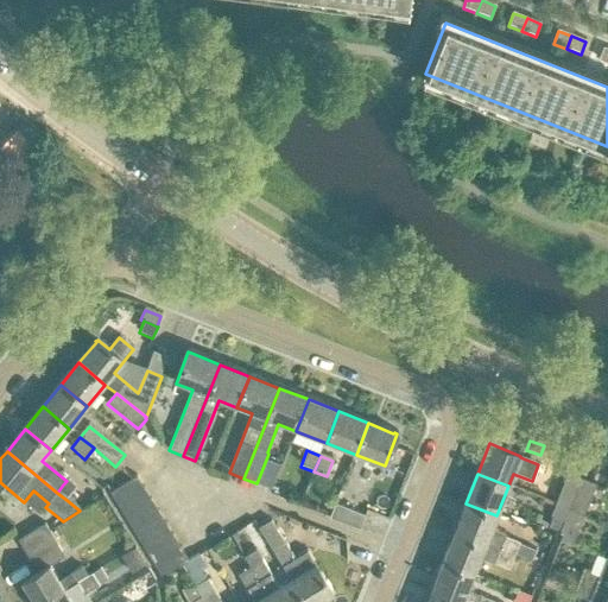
[(568,475),(557,504),(570,508),(582,480),(568,475)]
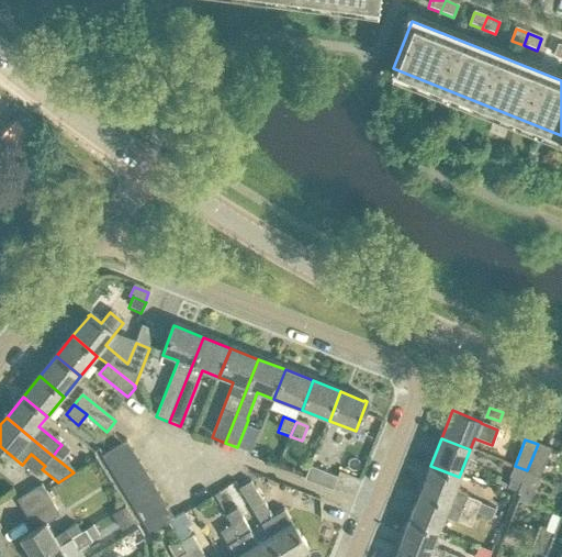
[(102,457),(109,468),(133,454),(126,443),(119,447),(102,457)]
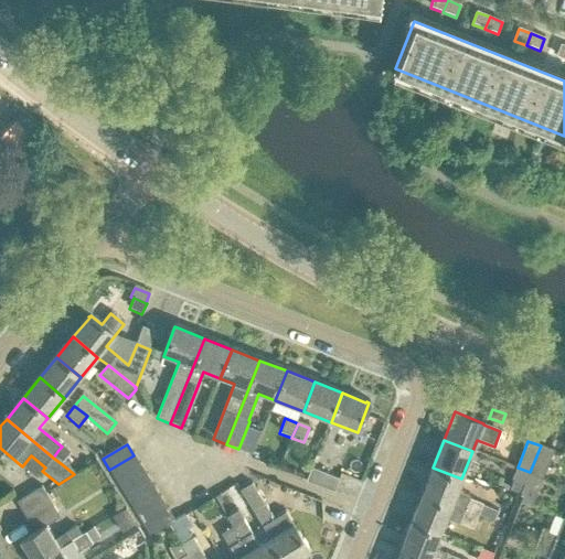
[(554,451),(541,445),(530,472),(543,477),(554,451)]
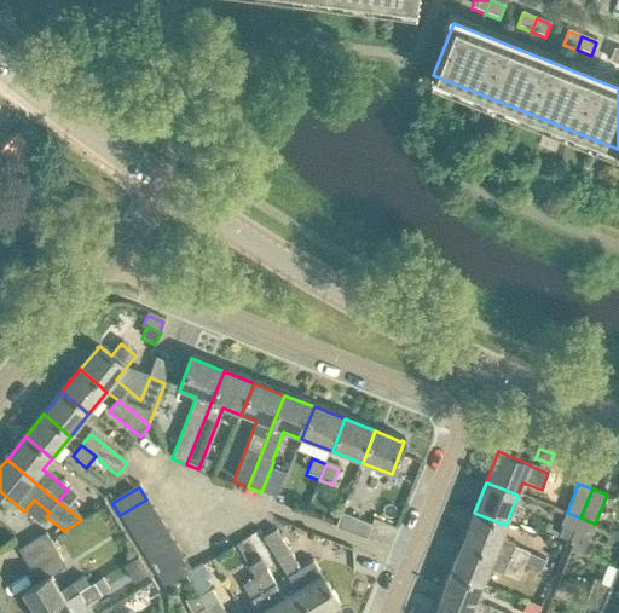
[(64,493),(58,502),(68,509),(74,501),(64,493)]
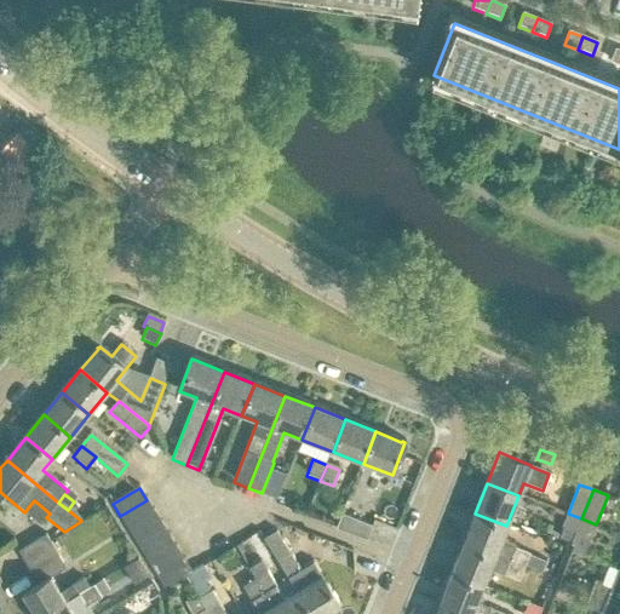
[(120,516),(128,529),(155,512),(147,500),(120,516)]
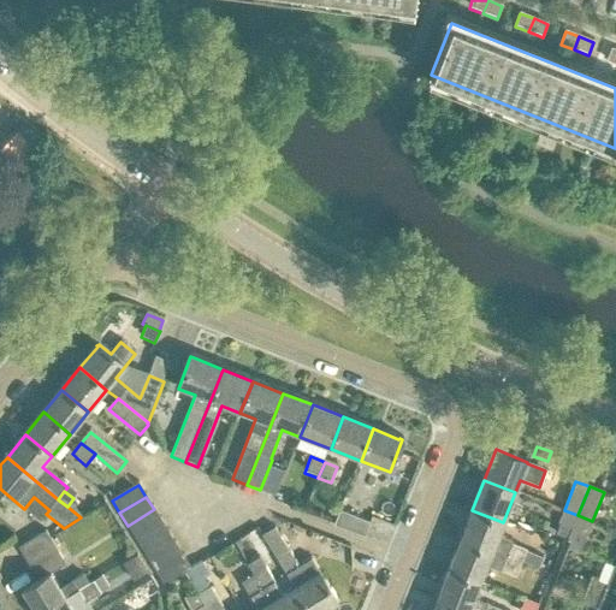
[(128,526),(135,538),(161,521),(154,509),(128,526)]
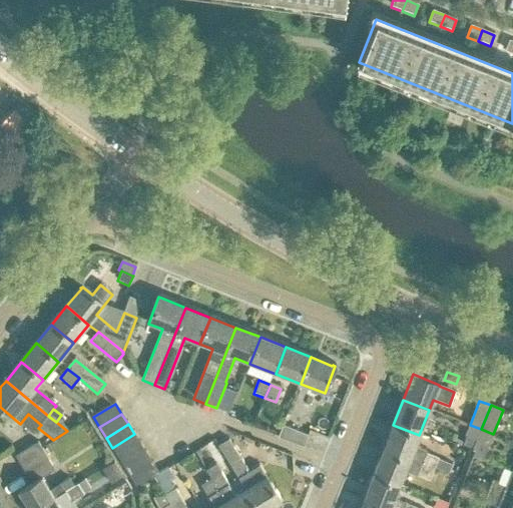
[(393,425),(383,450),(434,470),(438,461),(438,459),(426,454),(427,452),(415,447),(419,435),(393,425)]
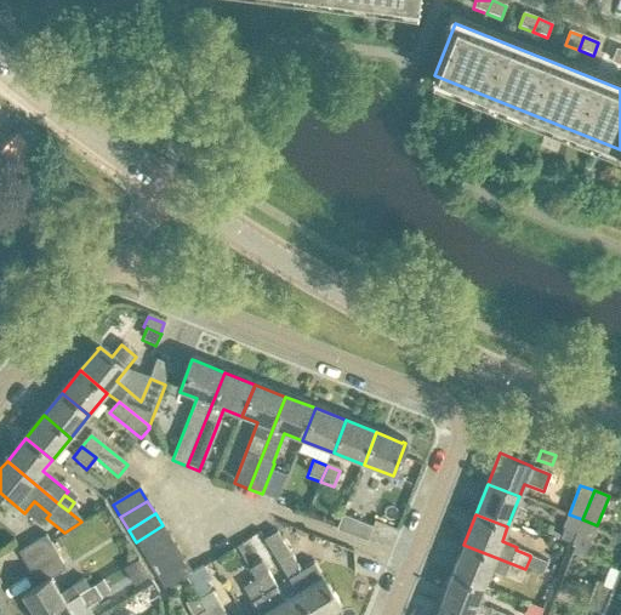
[(582,519),(569,514),(563,528),(564,529),(559,541),(573,546),(577,534),(582,519)]
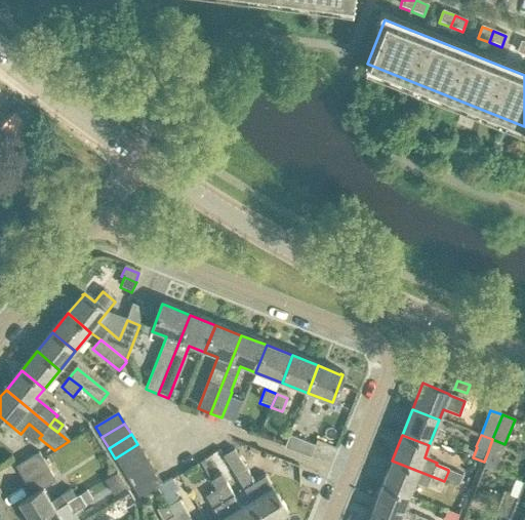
[(284,448),(310,458),(315,446),(289,436),(284,448)]
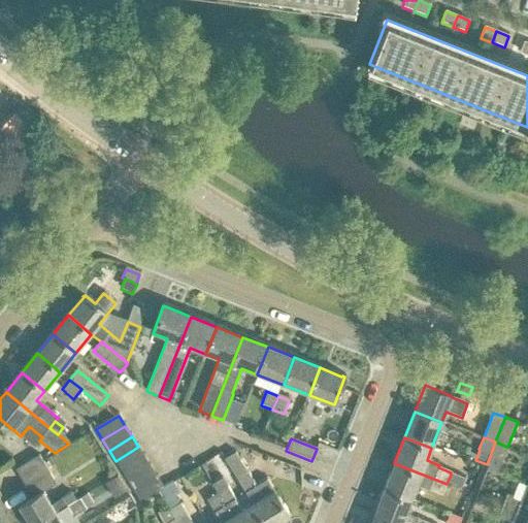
[(507,447),(495,442),(491,454),(502,459),(507,447)]
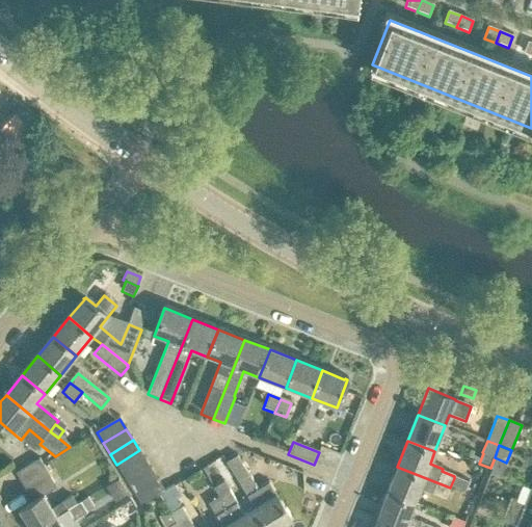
[(116,465),(123,475),(145,460),(139,450),(116,465)]
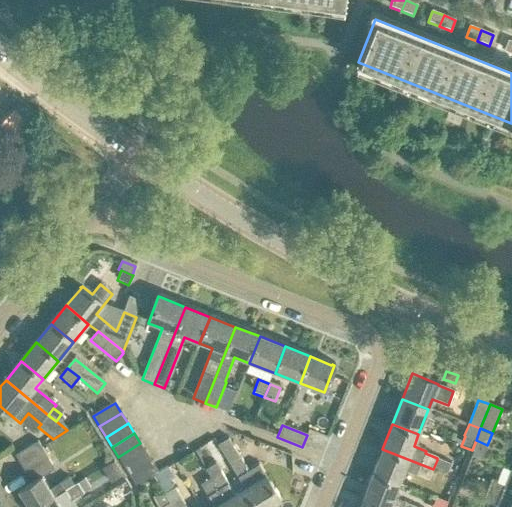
[(245,489),(255,506),(271,506),(279,502),(281,501),(259,465),(248,472),(228,439),(218,446),(244,489),(245,489)]
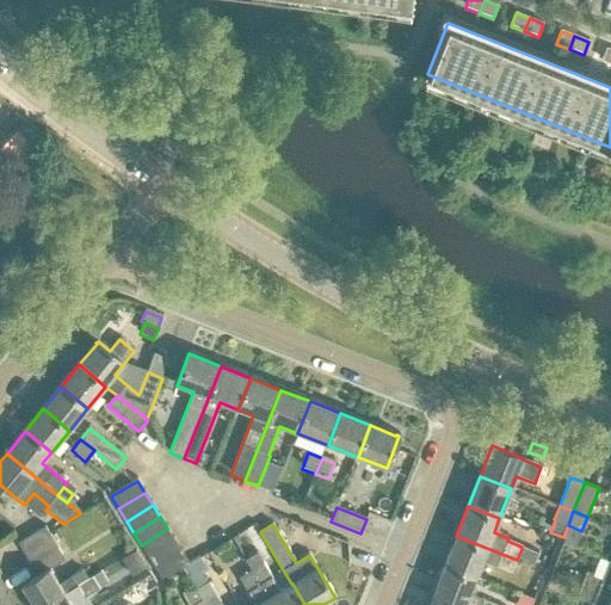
[(45,529),(19,545),(30,565),(57,548),(45,529)]
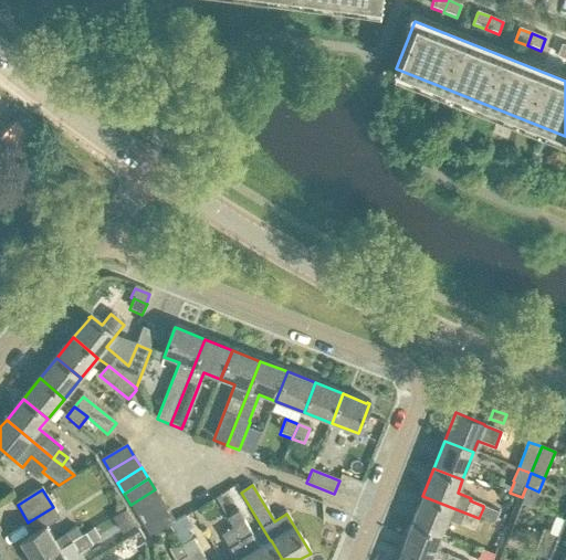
[(130,505),(137,516),(161,500),(155,489),(130,505)]
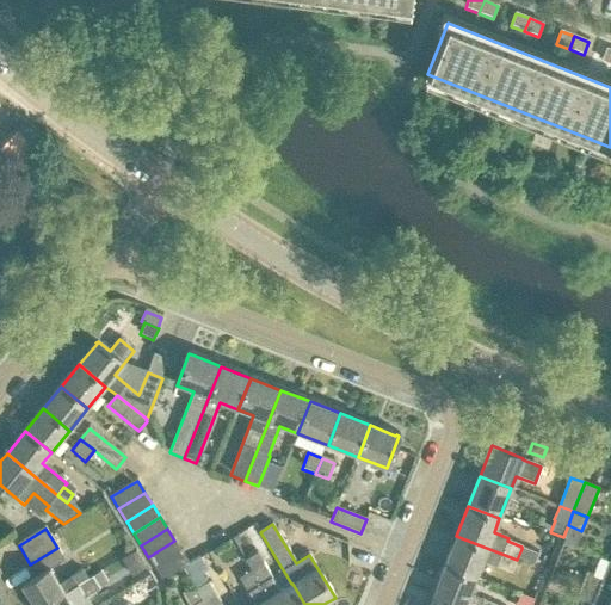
[(456,536),(444,566),(475,579),(482,562),(512,573),(517,560),(456,536)]
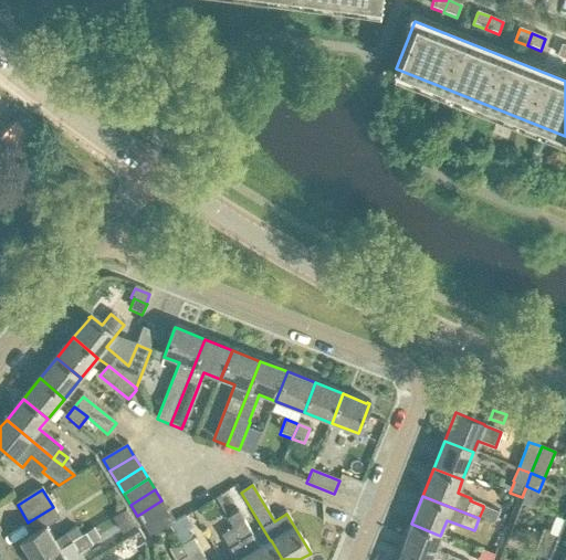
[(137,516),(144,527),(168,513),(161,500),(137,516)]
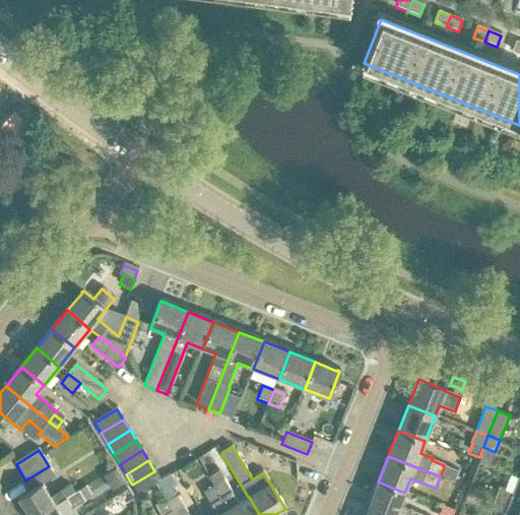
[(49,466),(25,480),(33,491),(18,500),(19,501),(20,501),(28,514),(41,514),(65,500),(61,493),(51,498),(43,485),(55,477),(49,466)]
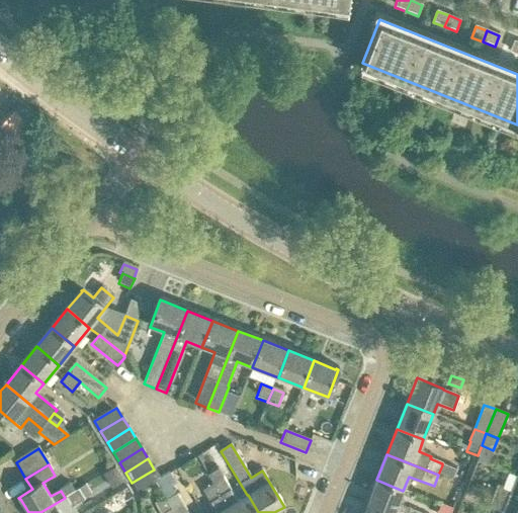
[(442,465),(438,475),(452,480),(456,471),(442,465)]
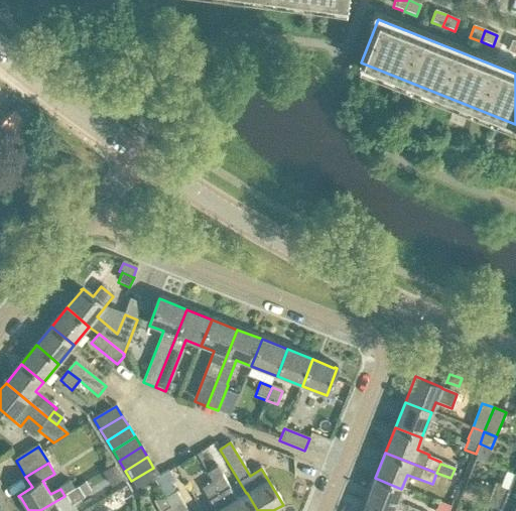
[(115,467),(102,474),(111,489),(124,482),(115,467)]
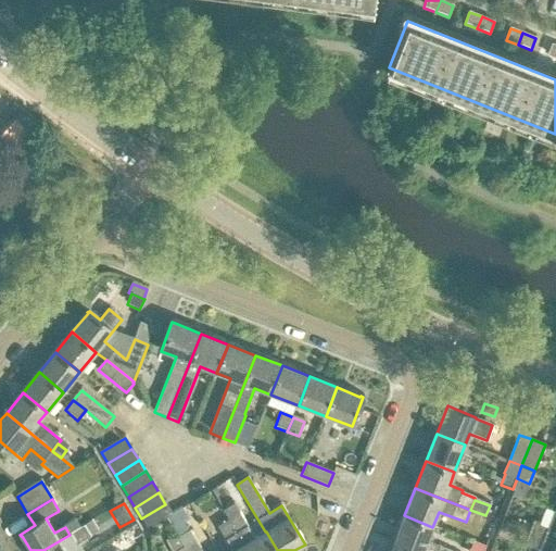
[(165,504),(141,518),(149,530),(173,515),(165,504)]
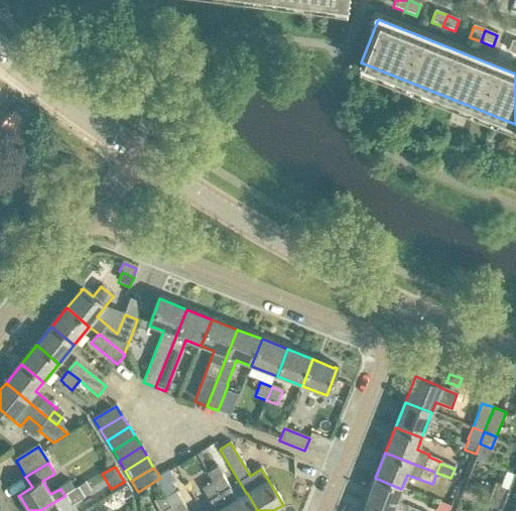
[(212,483),(229,510),(257,510),(247,493),(246,493),(236,500),(217,469),(207,475),(212,483)]
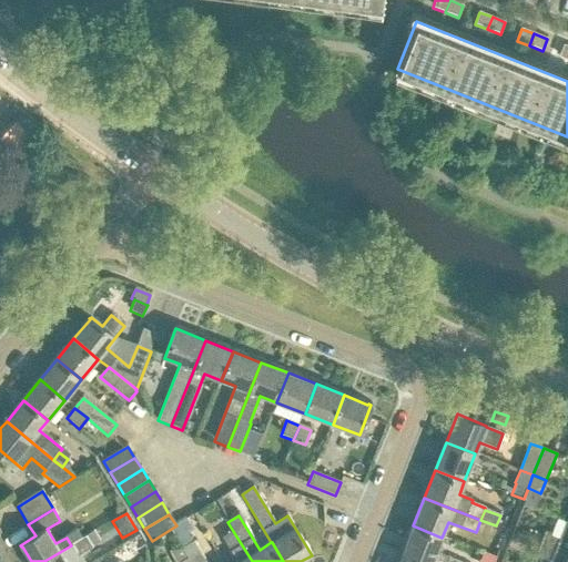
[(545,532),(540,544),(567,554),(567,523),(565,522),(559,538),(545,532)]
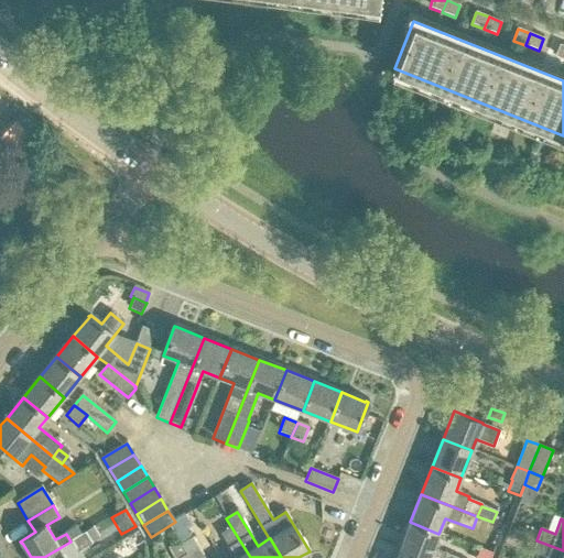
[(410,522),(399,549),(420,557),(452,557),(433,549),(438,534),(410,522)]
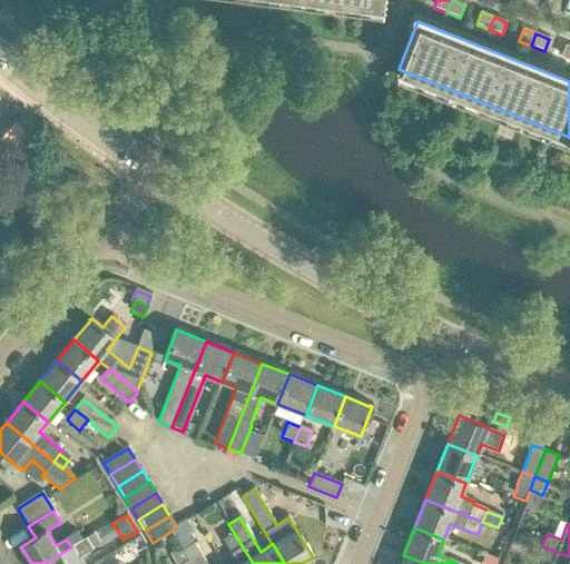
[(253,563),(234,533),(220,542),(234,563),(253,563)]
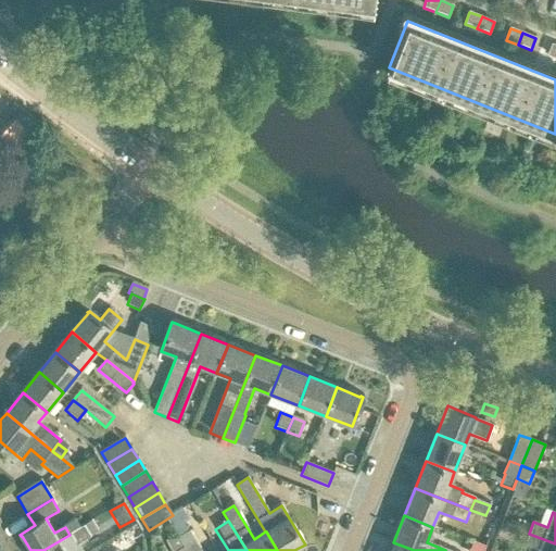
[(72,550),(99,533),(92,522),(70,535),(43,550),(72,550)]
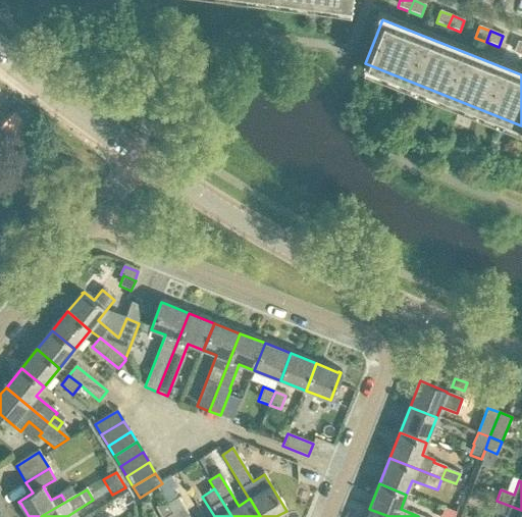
[(487,499),(483,509),(491,512),(496,502),(487,499)]
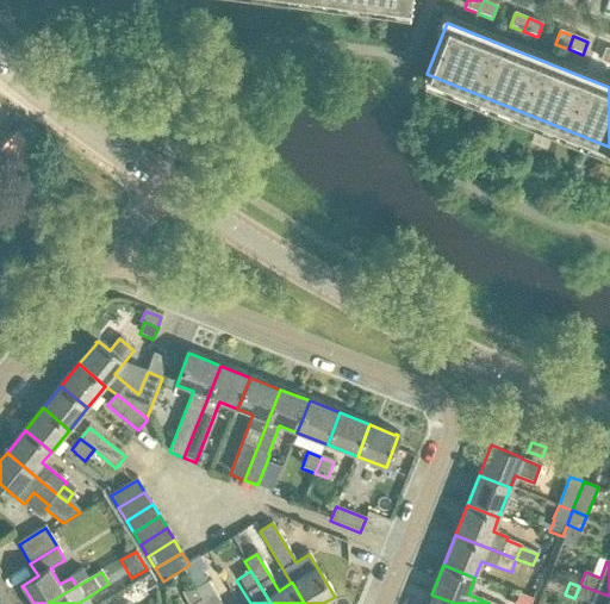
[(217,603),(205,584),(195,590),(204,603),(217,603)]
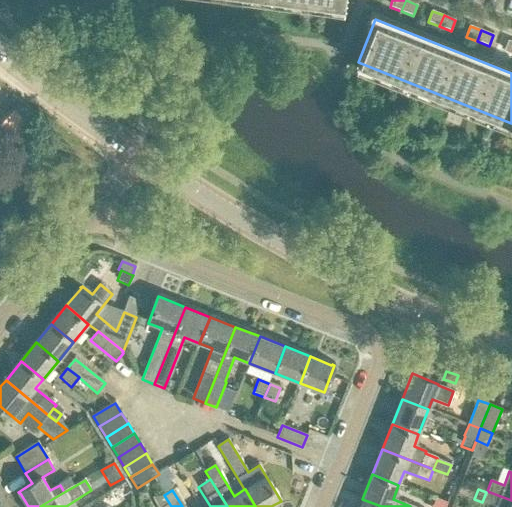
[(511,506),(511,500),(487,491),(486,492),(482,502),(493,506),(511,506)]
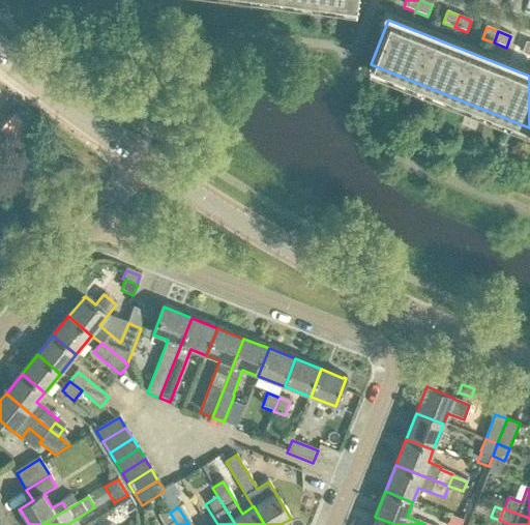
[(177,524),(170,513),(159,519),(163,524),(177,524)]
